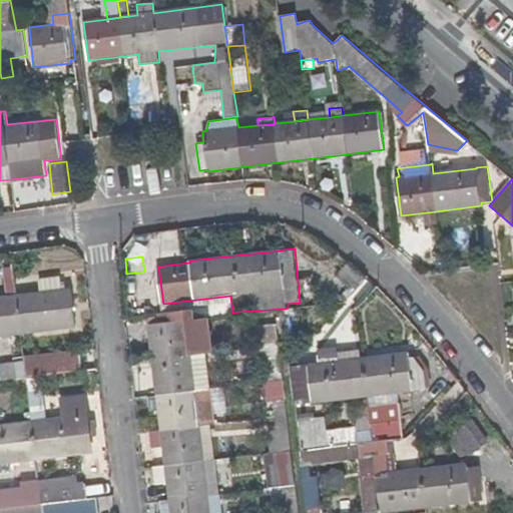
[(11,298),(0,299),(0,335),(16,333),(77,326),(72,286),(61,288),(60,276),(40,278),(42,294),(11,298)]
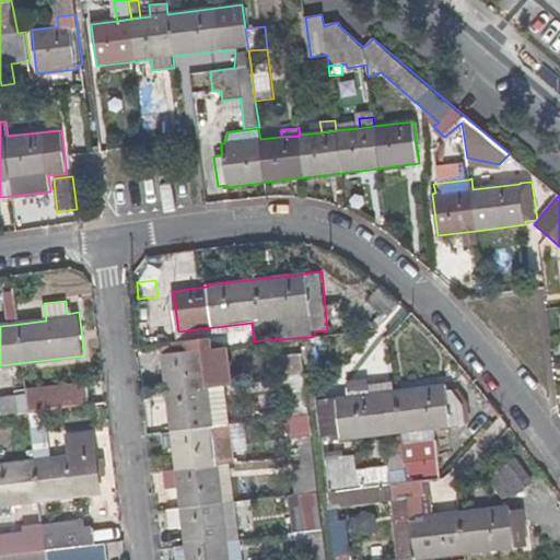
[(161,352),(165,392),(171,430),(165,432),(165,443),(173,443),(176,469),(166,470),(171,509),(167,509),(168,510),(171,528),(182,527),(185,546),(177,546),(177,548),(177,559),(244,559),(243,539),(237,501),(225,502),(221,464),(234,463),(231,435),(230,424),(231,423),(226,385),(221,348),(212,349),(211,336),(174,340),(175,343),(162,346),(163,352),(161,352)]
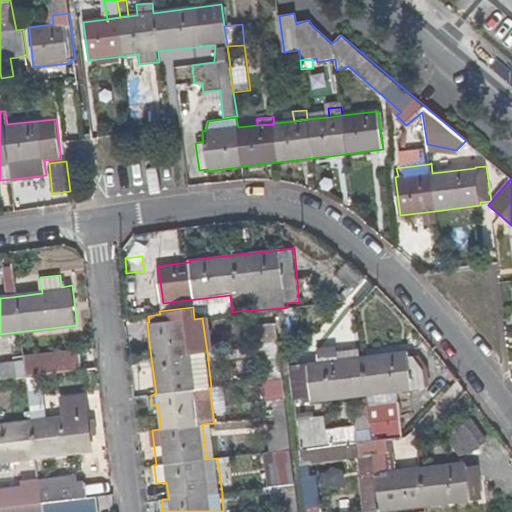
[(208,317),(202,318),(207,352),(213,351),(208,317)]
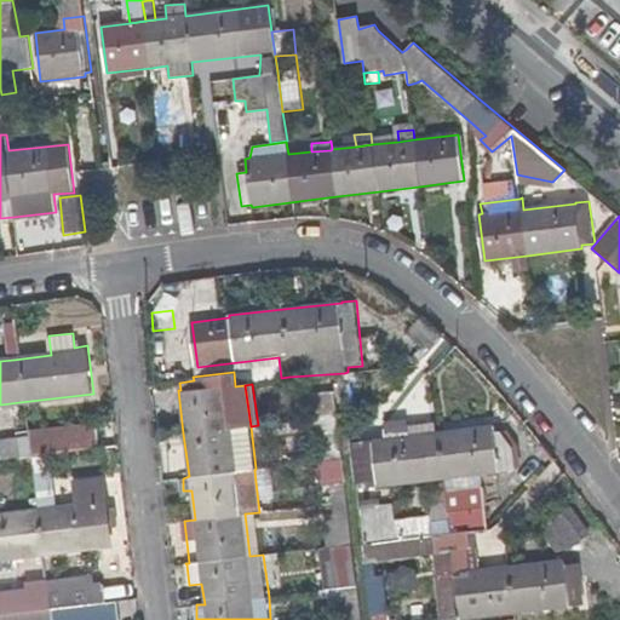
[(336,391),(308,394),(313,419),(322,461),(343,459),(338,417),(336,391)]
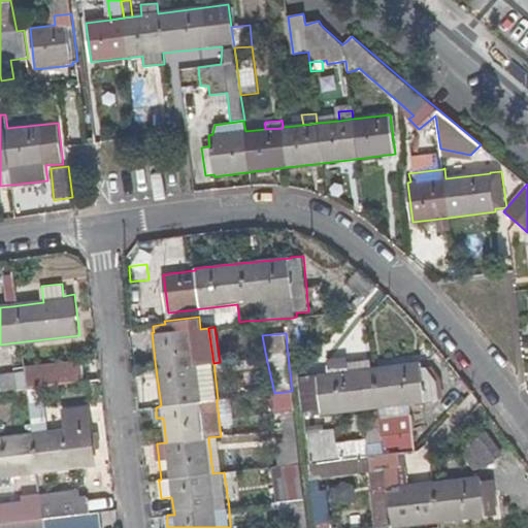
[(374,368),(373,358),(318,364),(319,374),(374,368)]
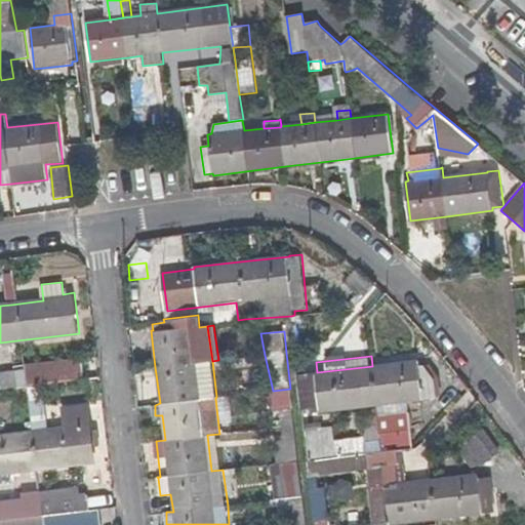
[(372,366),(317,372),(317,387),(308,388),(309,399),(319,398),(321,411),(376,405),(409,401),(437,398),(436,378),(425,365),(420,365),(419,360),(372,366)]
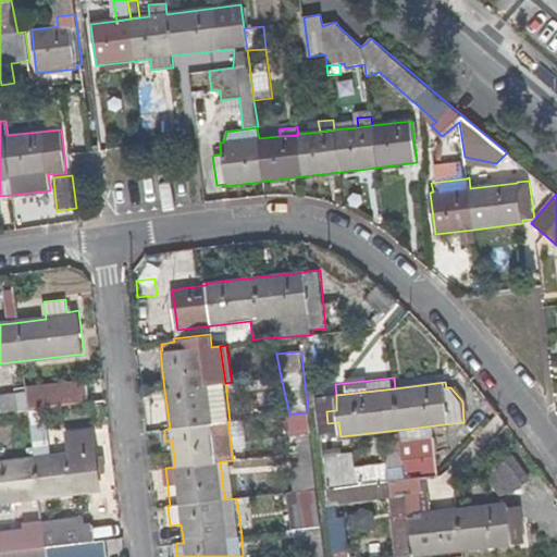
[(87,383),(22,391),(0,394),(0,412),(24,409),(89,403),(87,383)]
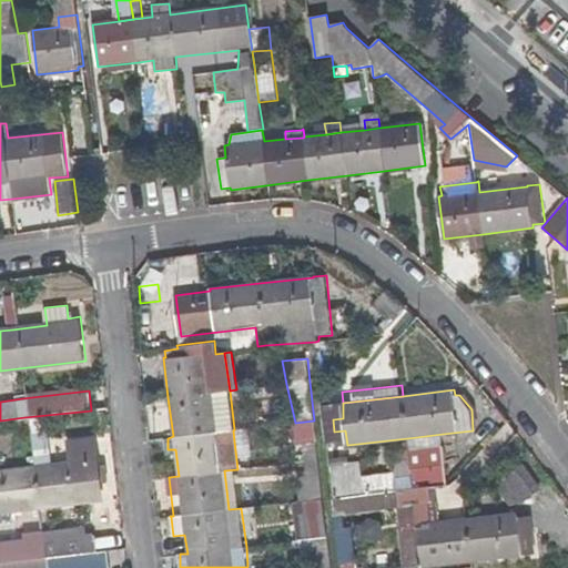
[(48,417),(32,418),(34,435),(51,434),(48,417)]
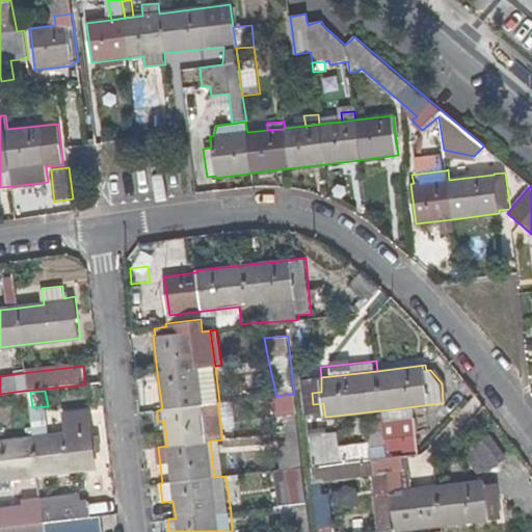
[(415,406),(381,410),(383,429),(416,425),(415,406)]
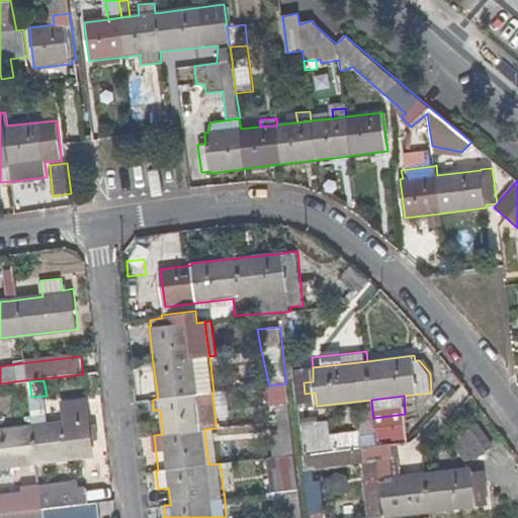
[(28,425),(0,428),(0,466),(33,463),(93,456),(86,399),(63,402),(65,421),(28,425)]
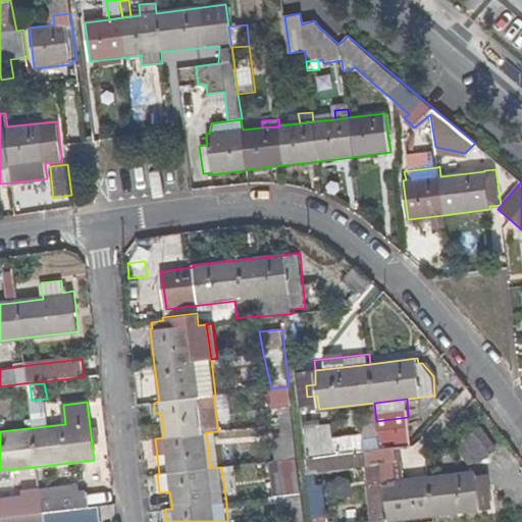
[(281,459),(270,462),(274,494),(290,496),(293,521),(306,521),(303,493),(299,459),(294,422),(292,408),(279,410),(280,424),(282,437),(279,438),(281,459)]
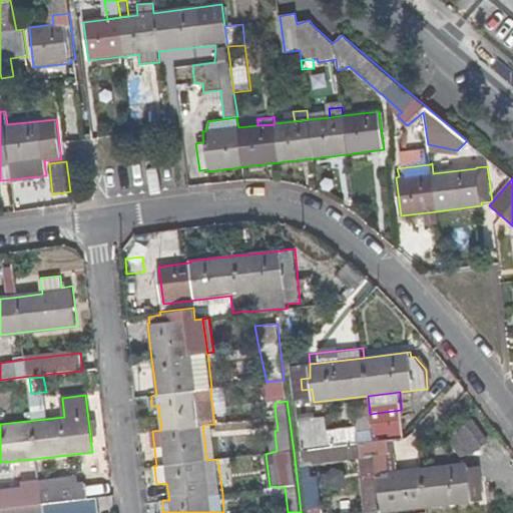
[(401,410),(370,414),(372,429),(375,441),(388,439),(394,438),(405,437),(401,410)]
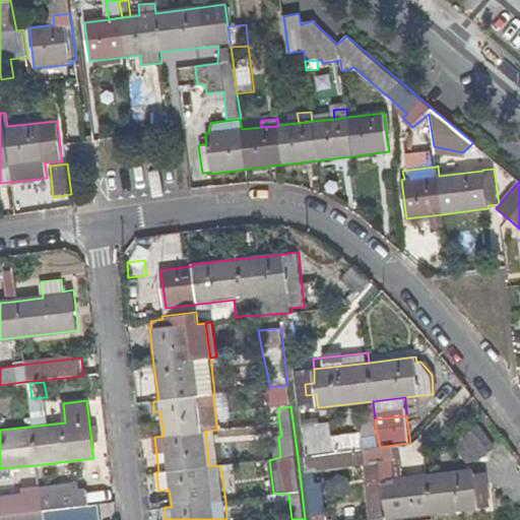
[(308,472),(365,465),(370,519),(386,518),(386,519),(389,519),(431,515),(493,508),(489,472),(474,474),(474,468),(427,473),(402,476),(391,477),(389,460),(395,459),(393,445),(380,447),(377,435),(363,438),(362,433),(332,436),(330,421),(303,425),(307,457),(308,472)]
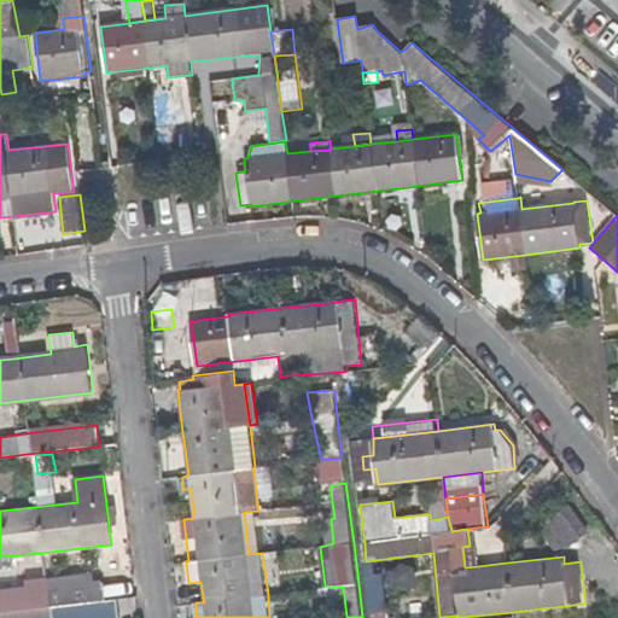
[(549,522),(547,525),(541,529),(557,551),(565,547),(589,529),(572,507),(549,522)]
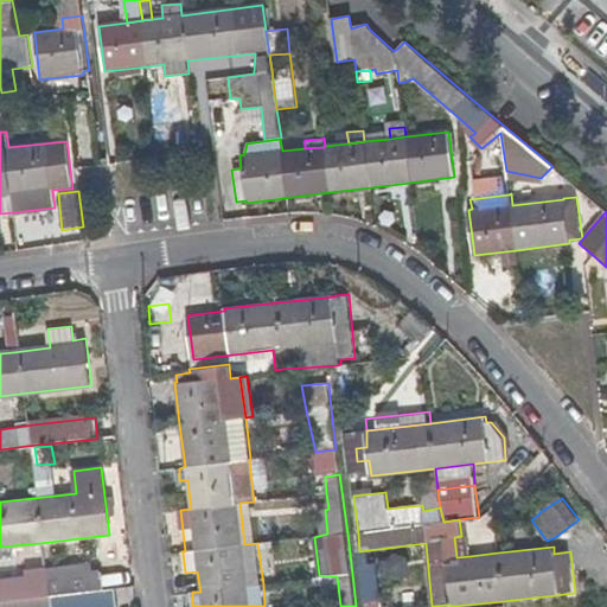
[(461,536),(454,537),(457,557),(470,556),(466,518),(459,519),(461,536)]
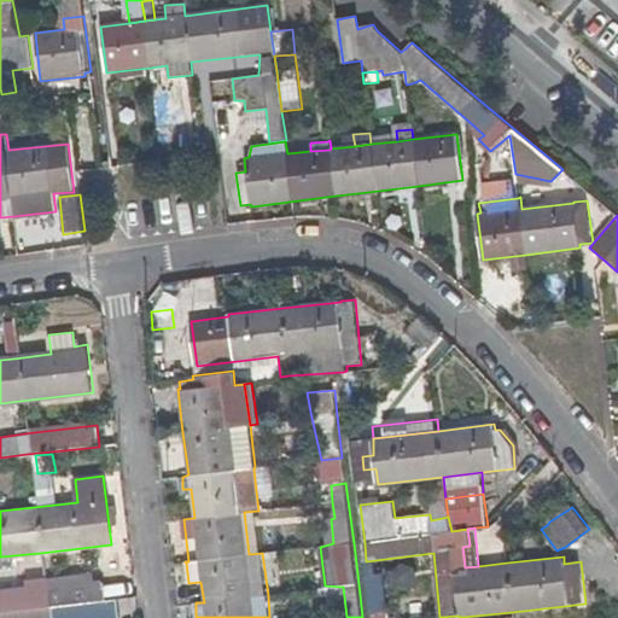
[(392,570),(385,570),(388,587),(396,584),(408,589),(419,581),(415,566),(402,561),(392,570)]
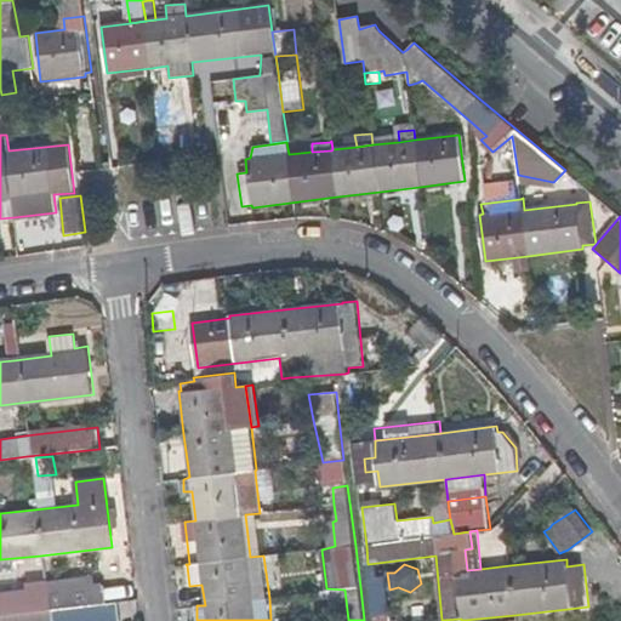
[(383,576),(368,579),(372,600),(387,598),(383,576)]
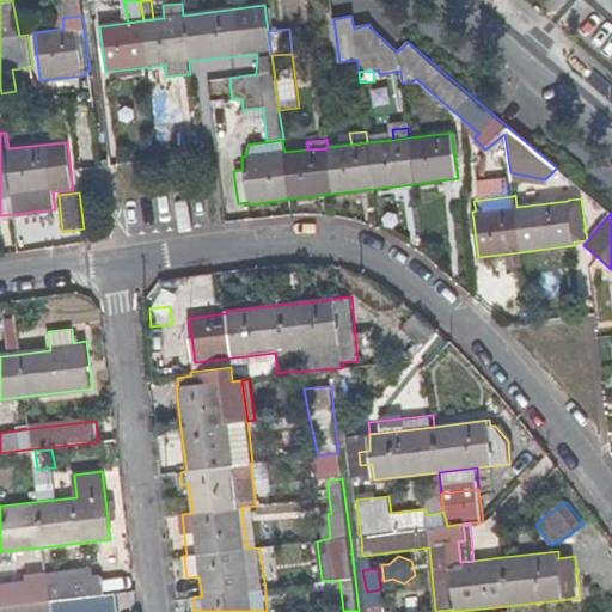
[(26,582),(0,583),(0,611),(118,611),(116,593),(114,573),(48,580),(47,571),(42,571),(25,573),(26,582)]
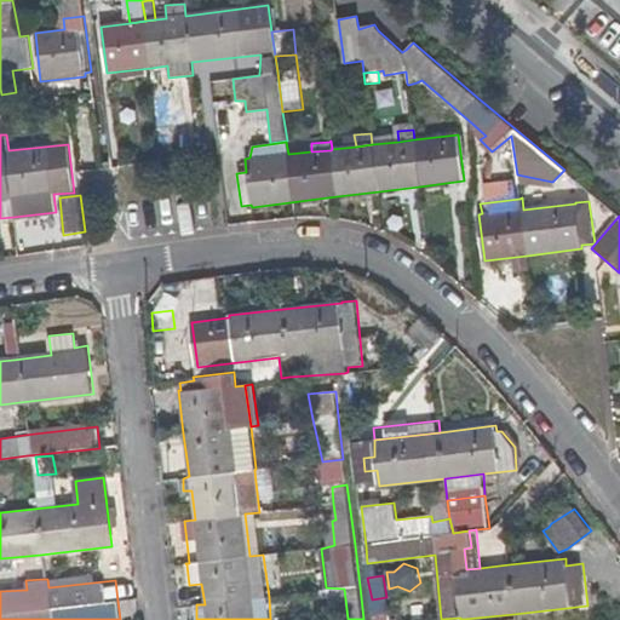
[(373,613),(372,613),(373,619),(394,619),(394,612),(388,609),(386,597),(372,600),(373,613)]
